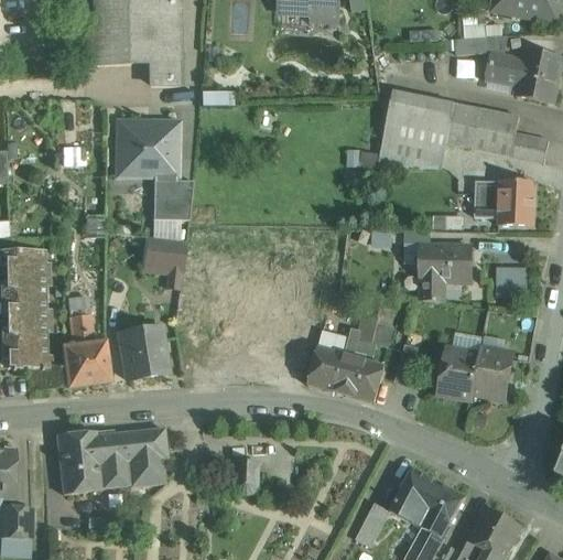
[(94,0),(95,19),(96,63),(149,61),(150,83),(180,83),(176,0),(94,0)]
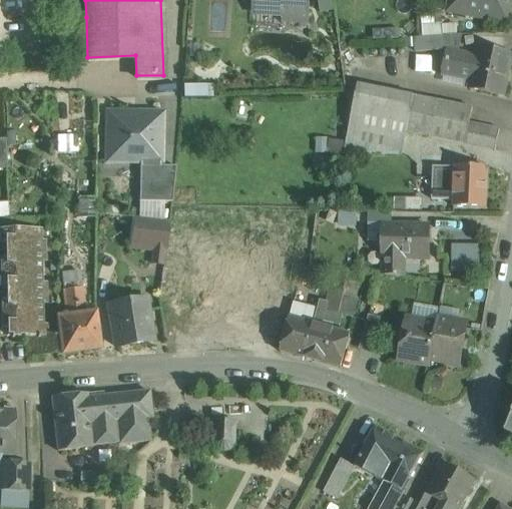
[(209,0),(207,32),(226,33),(228,0),(209,0)]
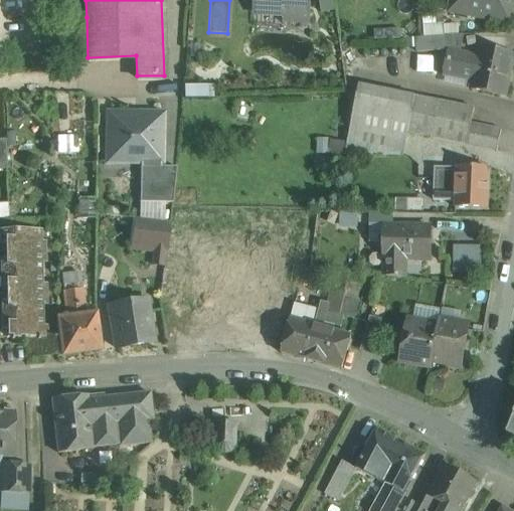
[(258,0),(258,3),(272,3),(272,9),(287,10),(287,15),(306,16),(306,0),(258,0)]
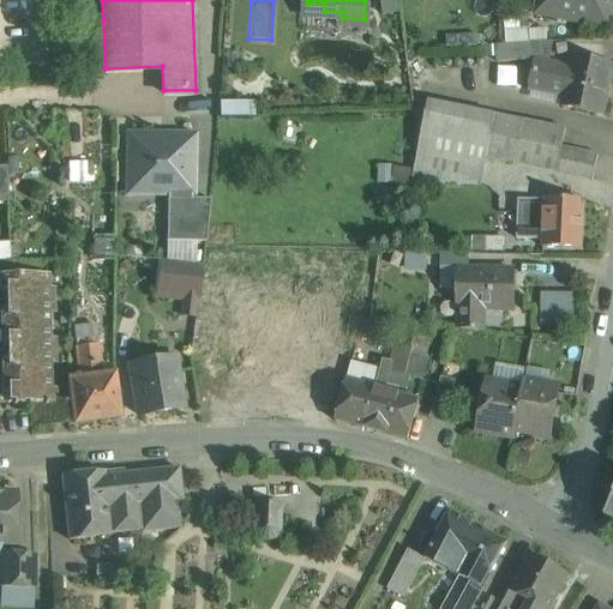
[(539,0),(538,7),(606,20),(608,0),(539,0)]
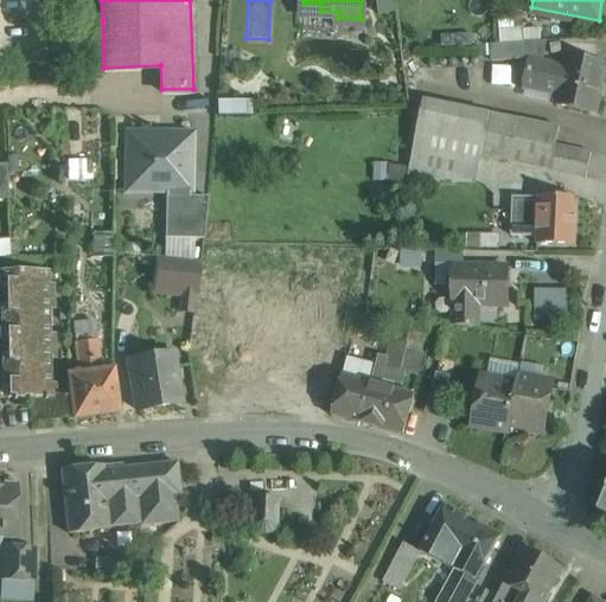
[(103,70),(103,68),(102,20),(91,20),(93,70),(103,70)]
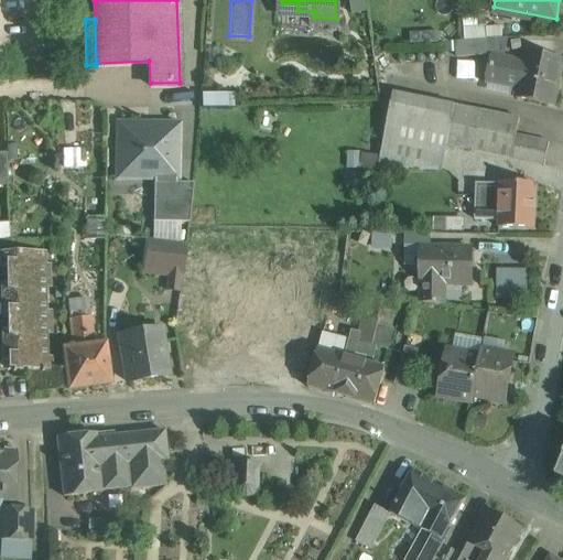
[(456,54),(486,52),(486,35),(455,38),(456,54)]
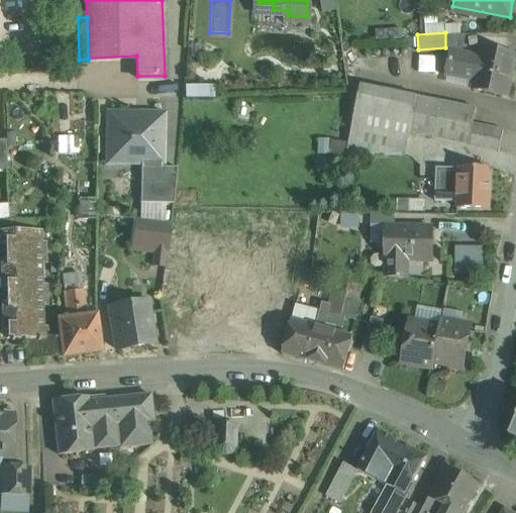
[(445,47),(450,46),(461,48),(466,32),(445,32),(445,47)]
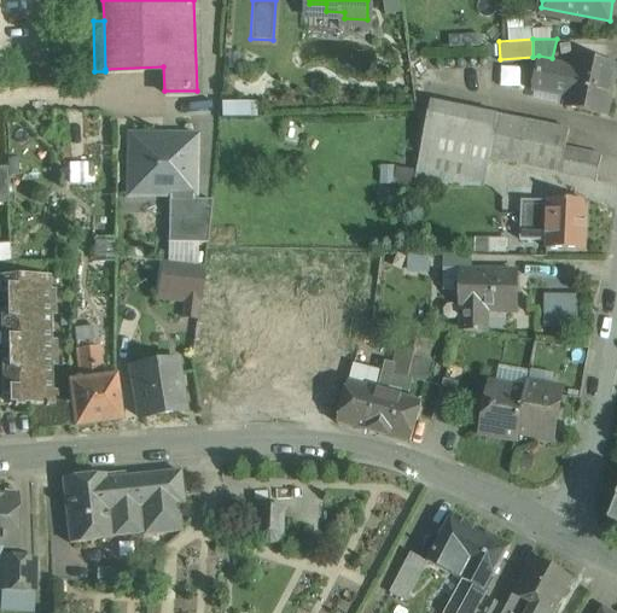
[(616,62),(575,53),(572,63),(552,58),(539,56),(533,87),(566,93),(564,103),(605,111),(616,62)]
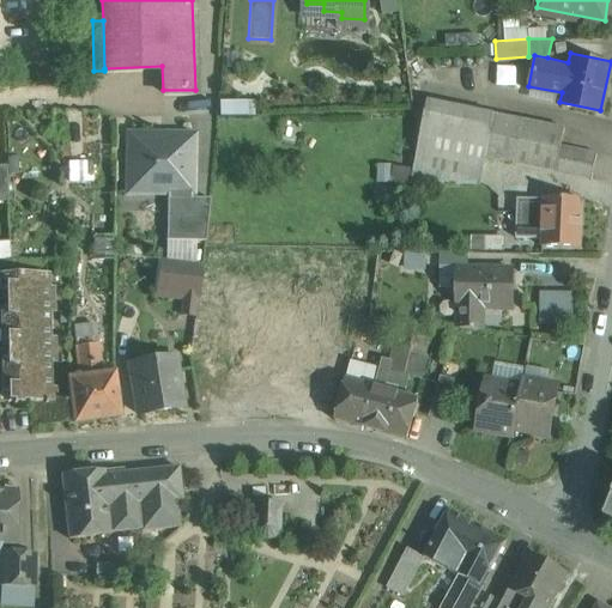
[(492,110),(426,97),(410,180),(479,181),(485,153),(484,153),(492,110)]
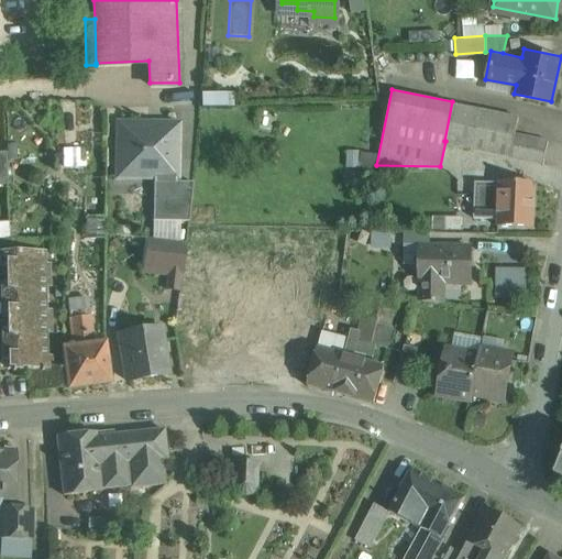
[(481,108),(452,101),(444,141),(445,141),(470,145),(470,146),(509,154),(515,131),(518,114),(481,107),(481,108)]
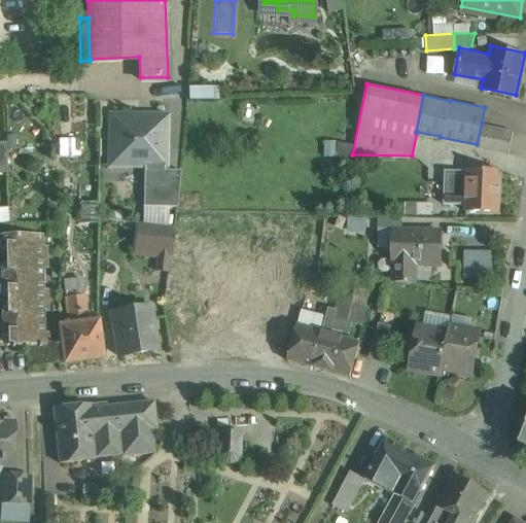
[(165,114),(110,113),(110,158),(127,158),(127,162),(143,163),(143,168),(164,168),(165,114)]
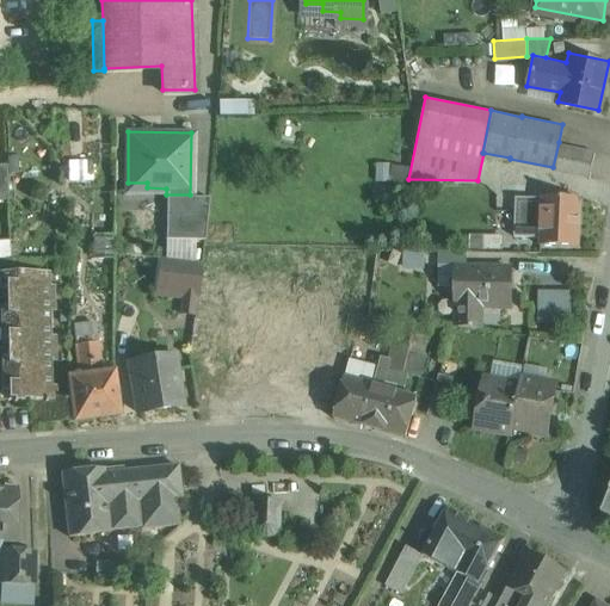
[(593,149),(559,142),(553,167),(589,175),(593,149)]
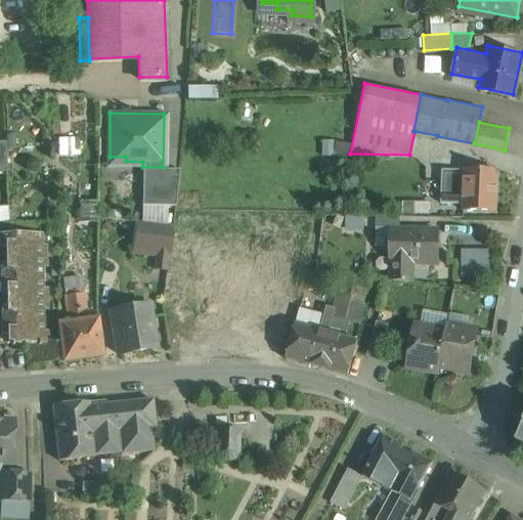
[(163,167),(142,167),(141,203),(174,204),(178,167),(163,167)]
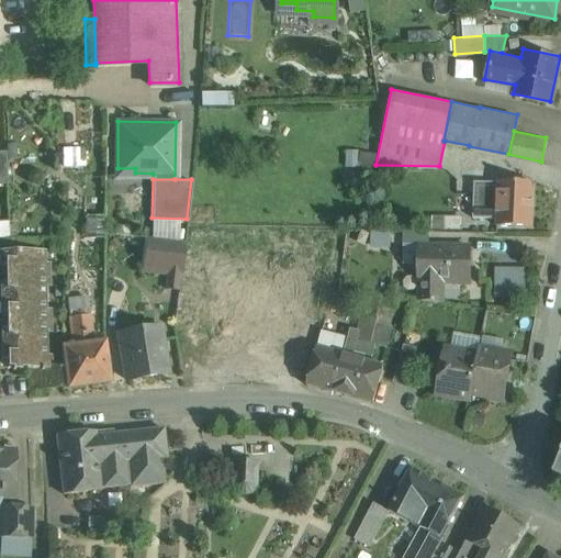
[(497,180),(458,179),(458,198),(473,198),(473,213),(496,214),(495,223),(531,223),(534,180),(497,179),(497,180)]
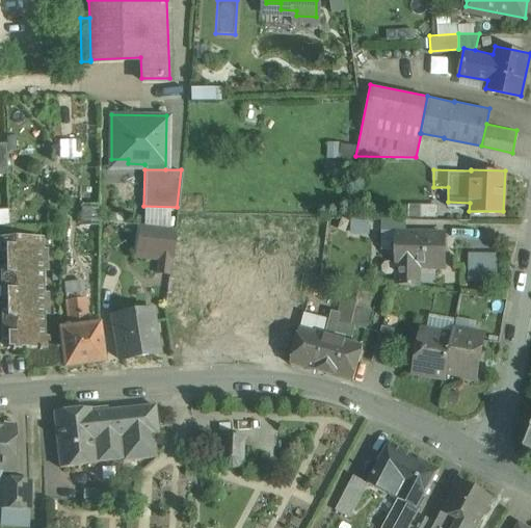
[(350,215),(351,230),(369,229),(369,214),(350,215)]
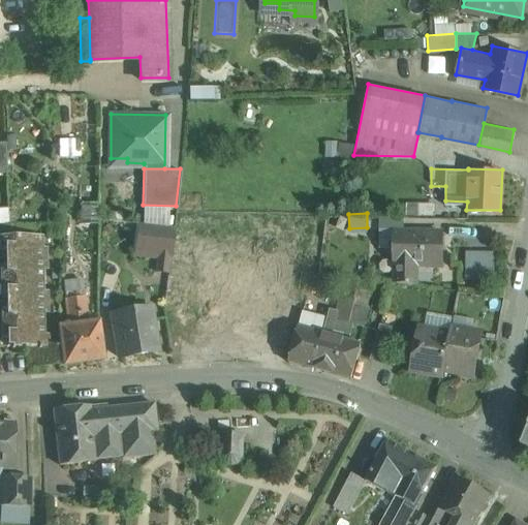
[(58,221),(47,221),(47,235),(58,234),(58,221)]
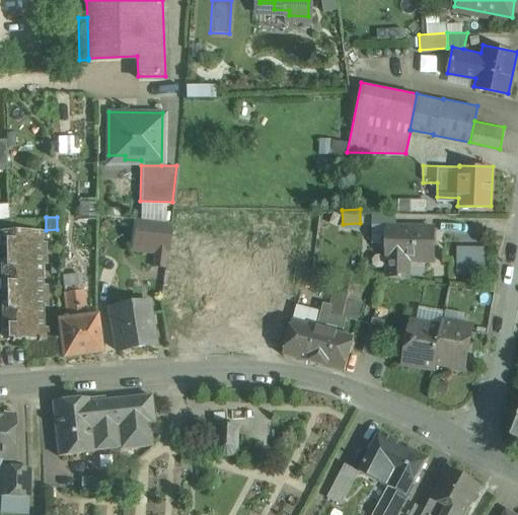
[(170,222),(134,217),(130,246),(167,251),(170,222)]
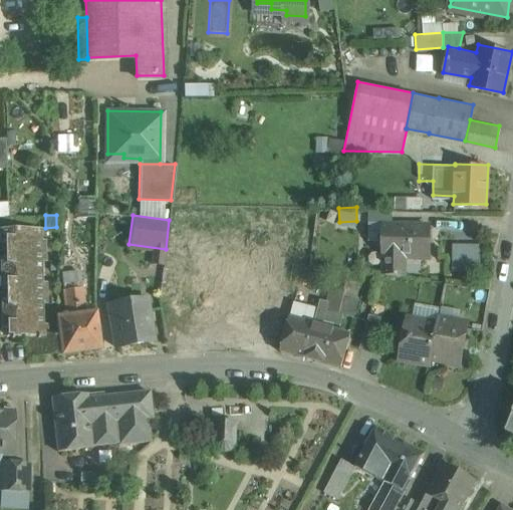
[(430,223),(381,223),(381,254),(385,255),(385,272),(403,274),(403,255),(429,255),(430,223)]
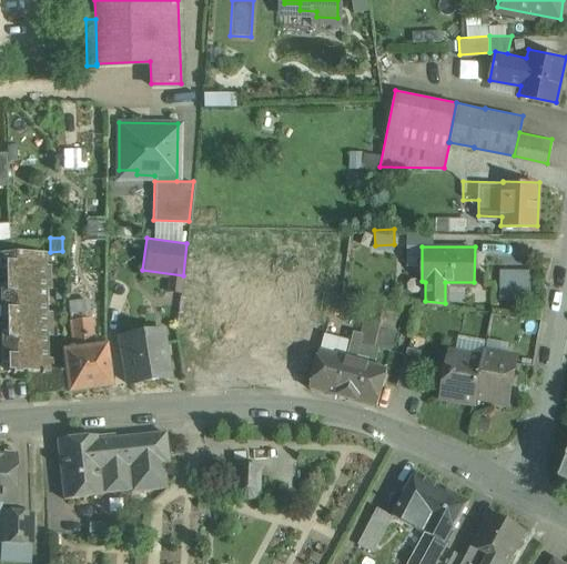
[(43,251),(0,252),(0,269),(3,269),(3,277),(48,275),(48,269),(43,269),(43,251)]
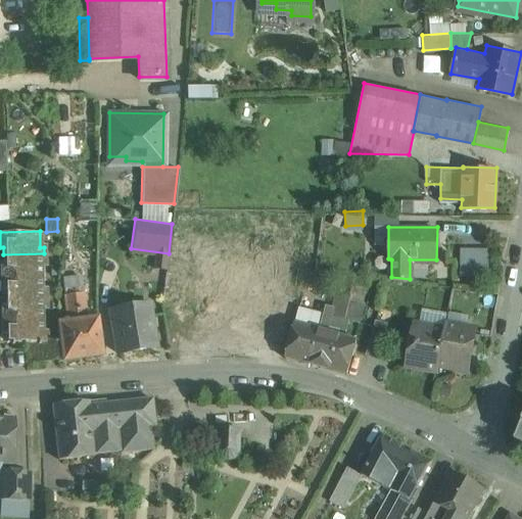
[(344,245),(325,241),(323,251),(342,255),(344,245)]
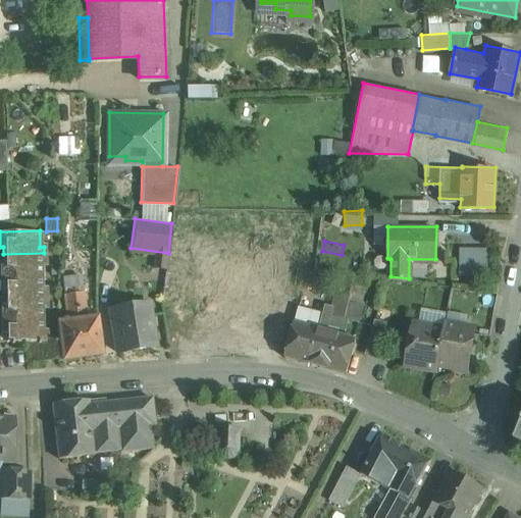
[(382,268),(386,268),(385,244),(376,244),(376,258),(382,258),(382,268)]
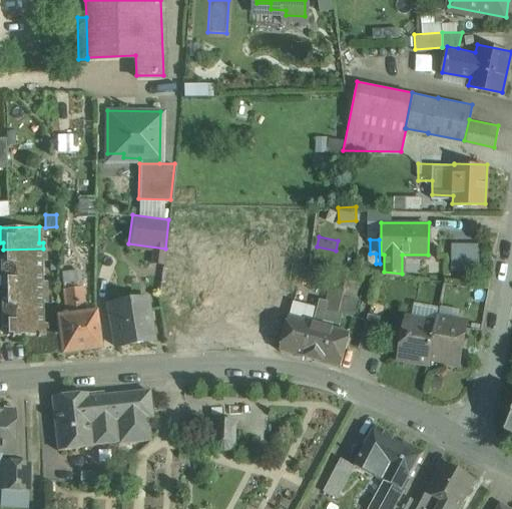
[(451,239),(450,268),(479,268),(480,239),(451,239)]
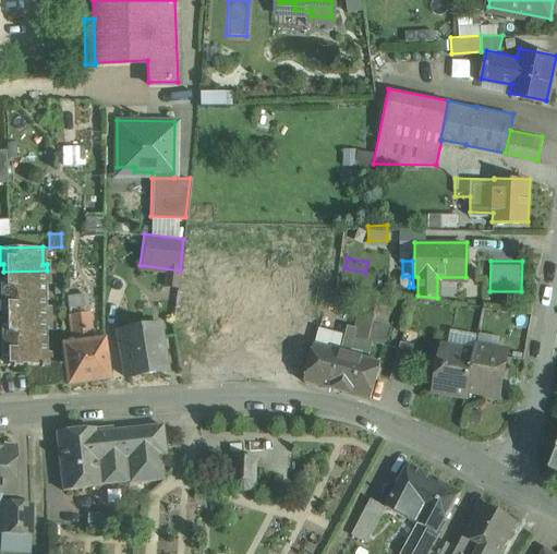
[(47,271),(3,272),(4,279),(0,279),(0,294),(44,293),(43,277),(47,276),(47,271)]
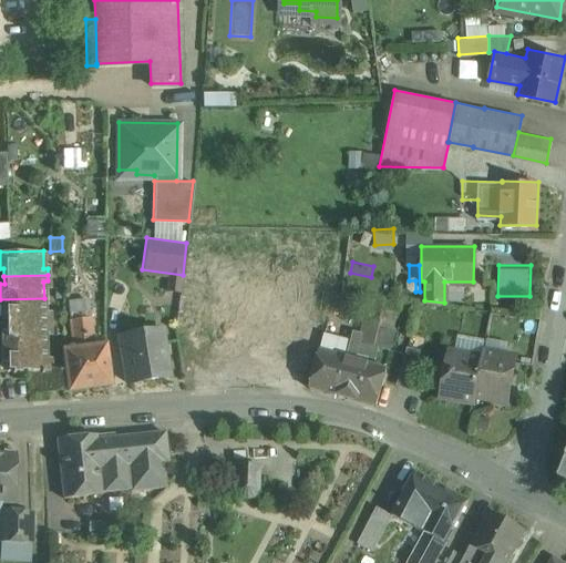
[(384,296),(378,319),(363,316),(360,331),(361,331),(359,340),(378,345),(389,348),(394,327),(401,298),(384,296)]
